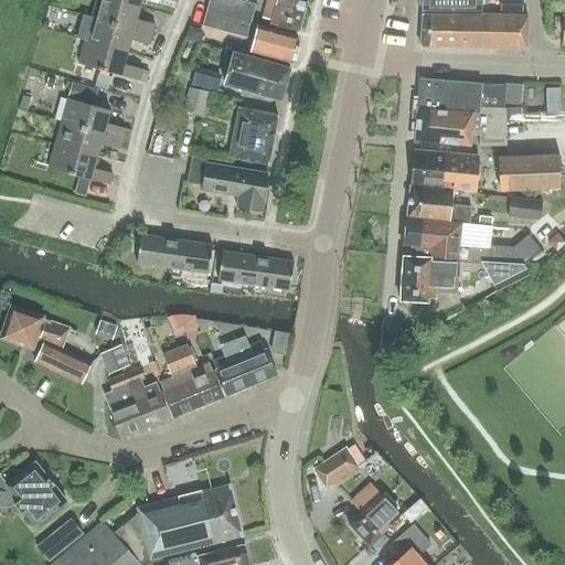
[(140,7),(116,0),(96,0),(91,18),(152,34),(155,24),(137,19),(140,7)]
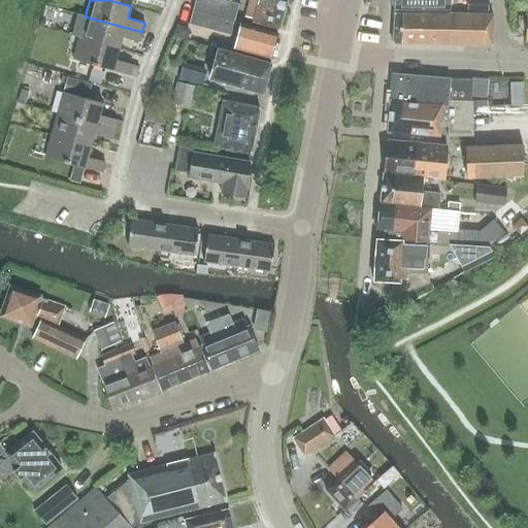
[(222,0),(196,0),(193,11),(234,22),(239,5),(222,0)]
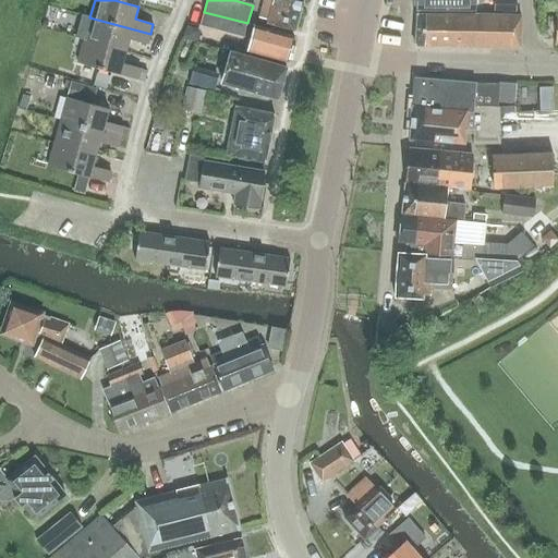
[(266,23),(294,31),(302,0),(263,0),(258,16),(268,19),(266,23)]
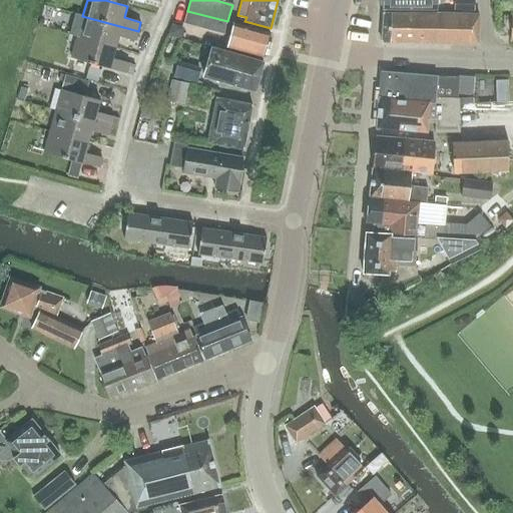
[(383,0),(383,9),(436,9),(436,0),(383,0)]
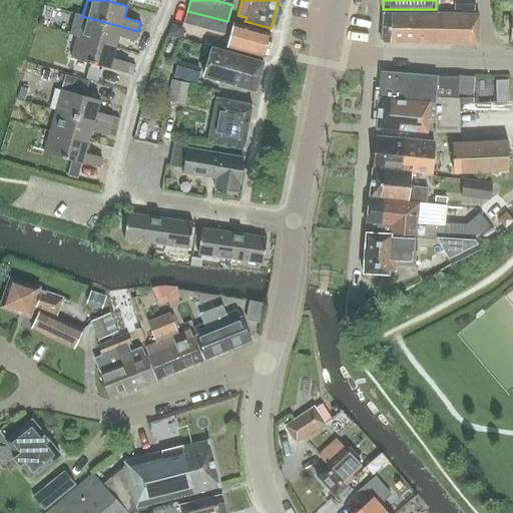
[(458,0),(458,11),(471,11),(471,0),(458,0)]
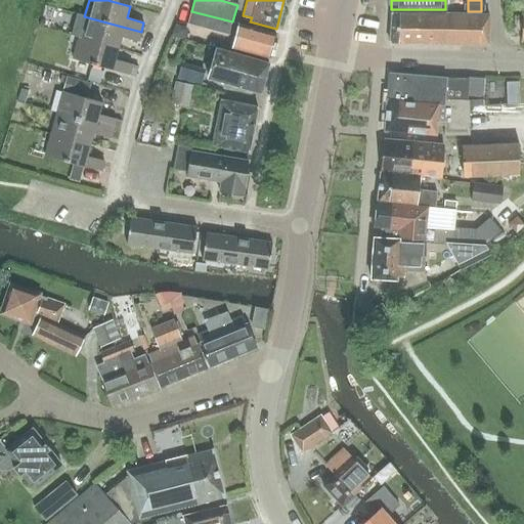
[(275,34),(232,22),(191,11),(188,25),(216,32),(236,37),(233,49),(268,58),(275,34)]
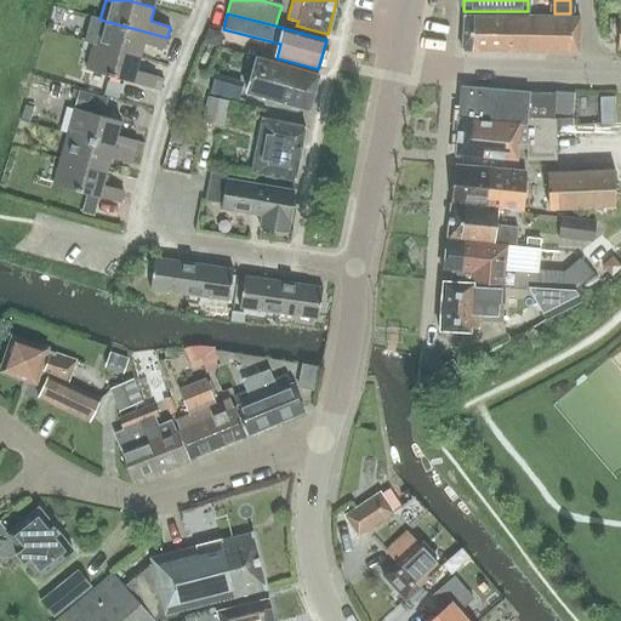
[(461,51),(531,52),(577,52),(579,17),(531,16),(463,16),(461,51)]
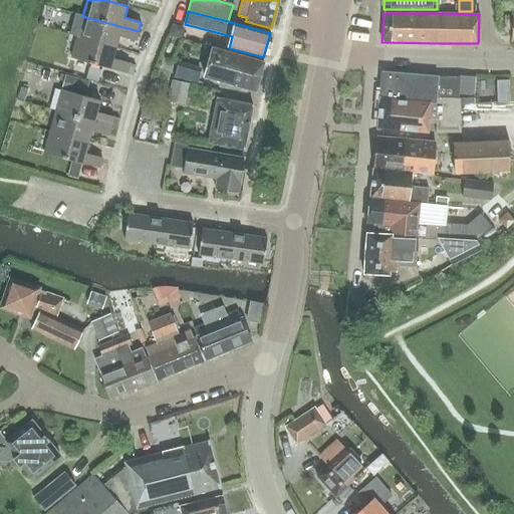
[(74,14),(68,34),(115,47),(118,35),(136,40),(139,31),(82,16),(74,14)]
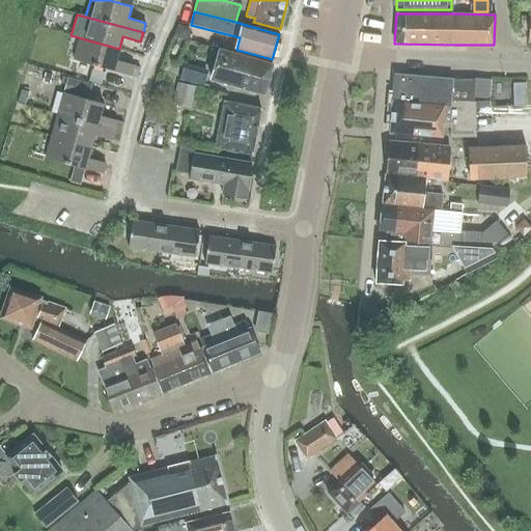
[(530,42),(530,17),(520,17),(520,32),(526,32),(527,43),(530,42)]
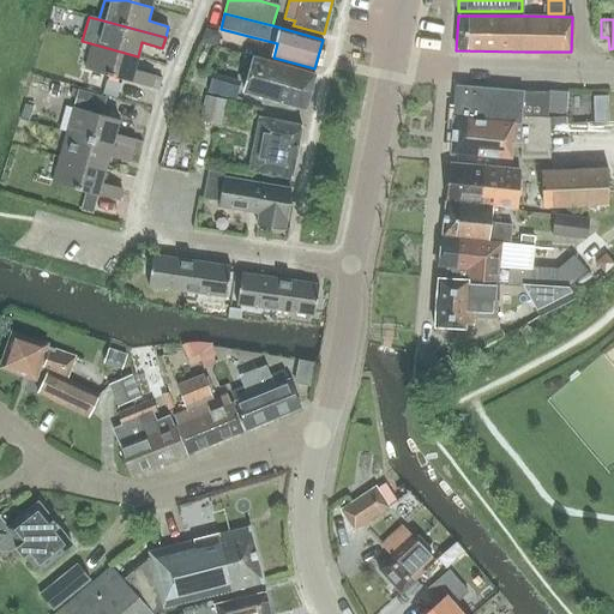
[(205,29),(202,42),(217,46),(221,34),(205,29)]
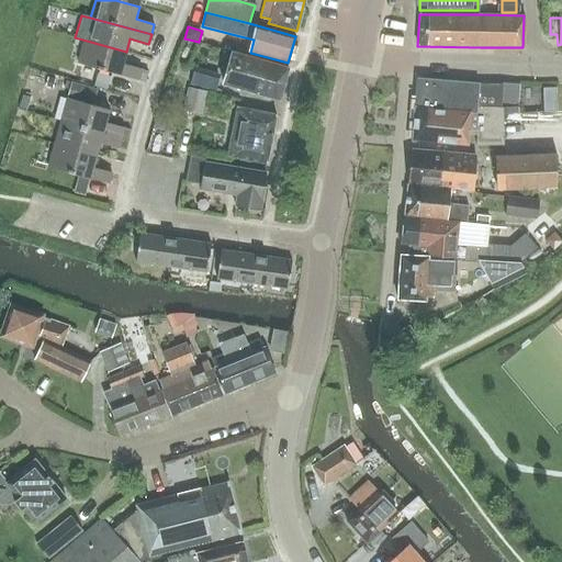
[(123,65),(126,52),(75,37),(75,40),(83,42),(78,63),(138,80),(141,69),(123,65)]
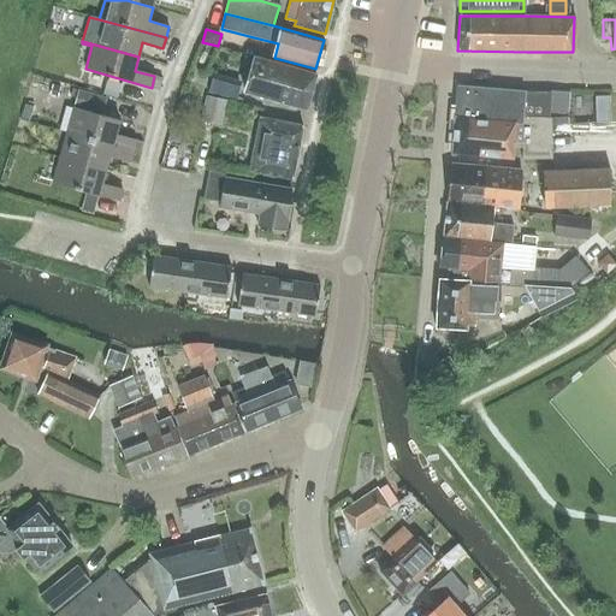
[(243,93),(306,110),(315,75),(253,57),(243,93)]
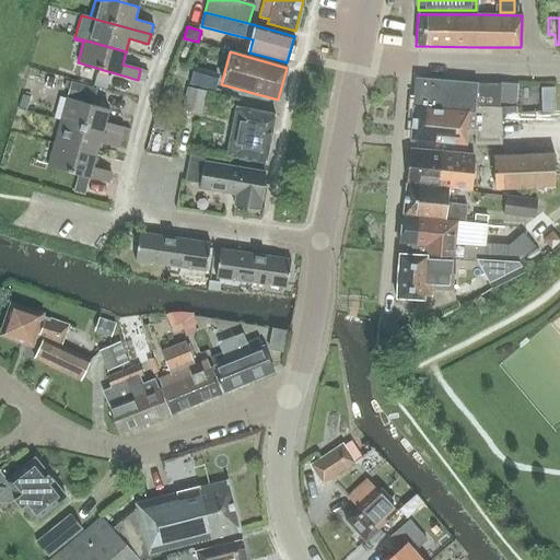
[(84,68),(81,80),(92,82),(94,71),(84,68)]
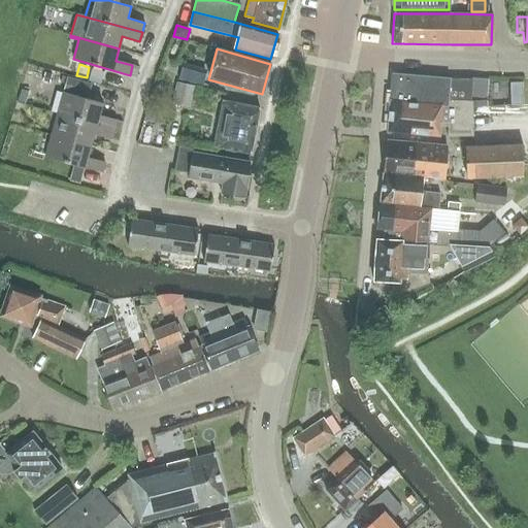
[(182,68),(178,79),(202,86),(204,74),(182,68)]
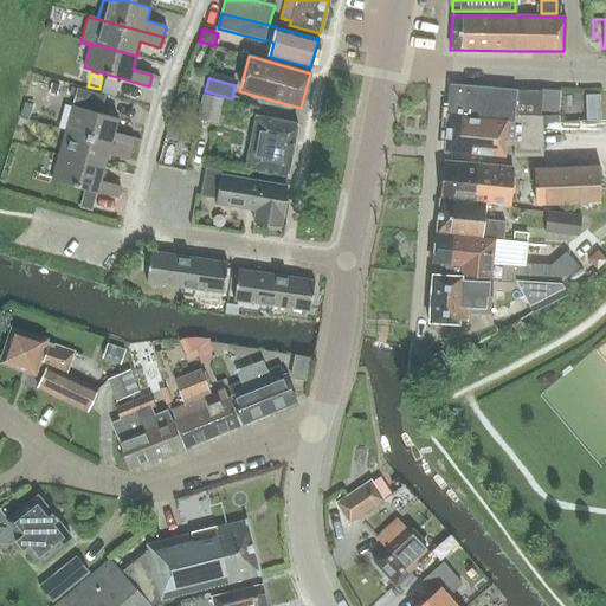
[(120,83),(105,79),(102,92),(116,96),(120,83)]
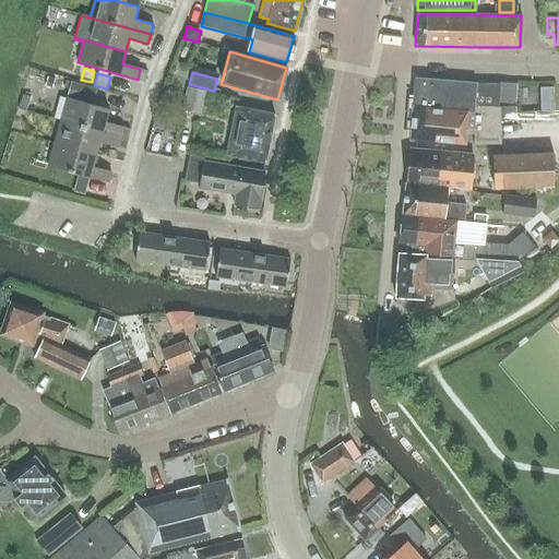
[(496,84),(476,83),(415,79),(411,119),(412,120),(409,139),(464,143),(465,129),(474,130),(472,144),(501,143),(499,107),(498,107),(498,104),(513,105),(514,84),(496,82),(496,84)]
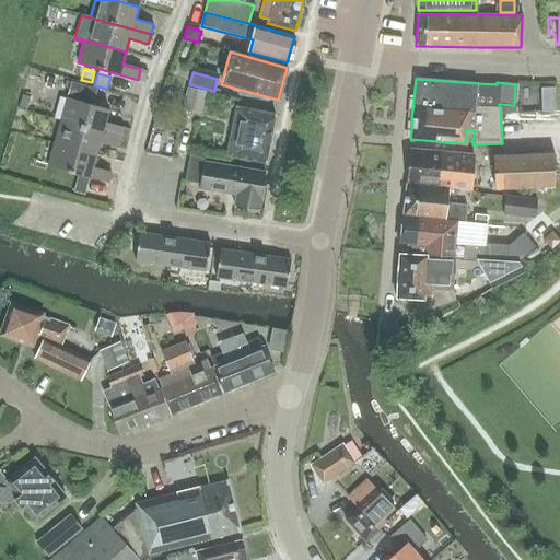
[(96,89),(70,82),(67,95),(93,103),(96,89)]
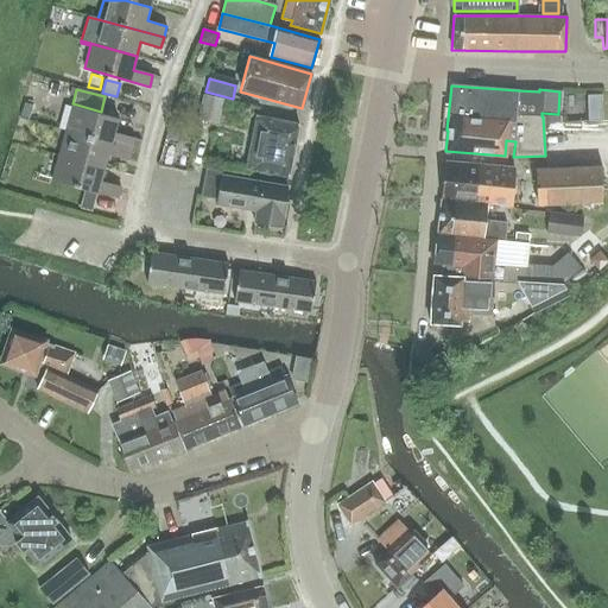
[(223,101),(204,96),(198,119),(219,124),(223,101)]
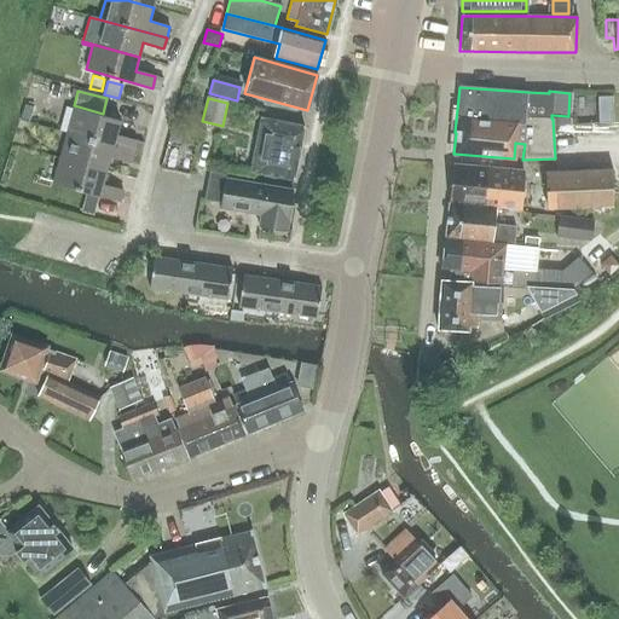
[(617,99),(601,99),(602,125),(618,123),(617,99)]
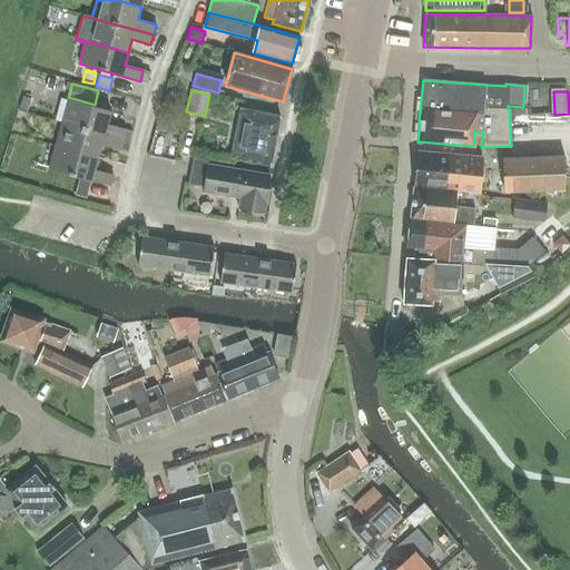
[(68,99),(62,124),(123,140),(123,139),(128,141),(131,133),(125,131),(126,130),(107,125),(110,111),(68,99)]
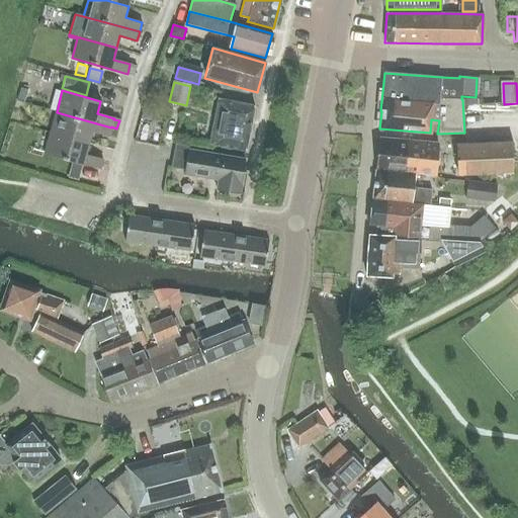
[(209,144),(246,151),(254,106),(219,99),(209,144)]
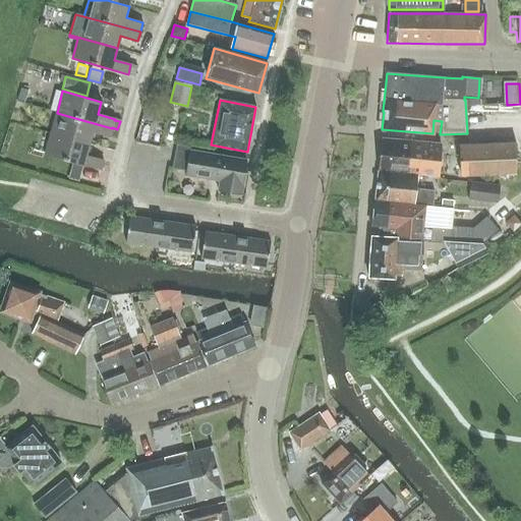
[(110,137),(112,128),(57,113),(51,133),(90,143),(93,132),(110,137)]
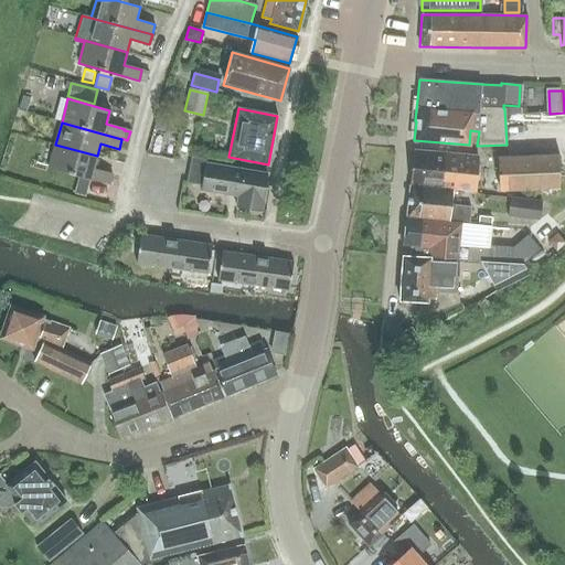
[(93,169),(97,156),(55,145),(49,168),(77,176),(88,179),(109,184),(113,174),(93,169)]
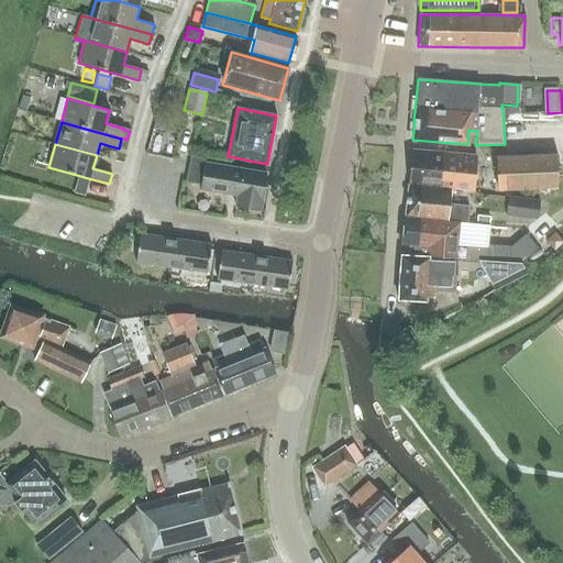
[(473,156),(411,151),(408,184),(473,190),(476,158),(473,156)]
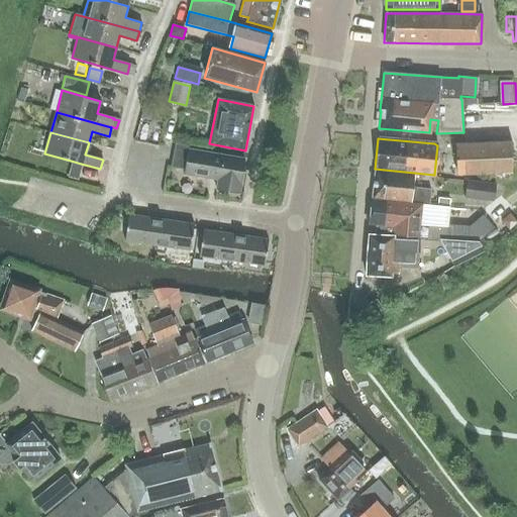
[(456,177),(514,176),(513,140),(456,141),(456,177)]
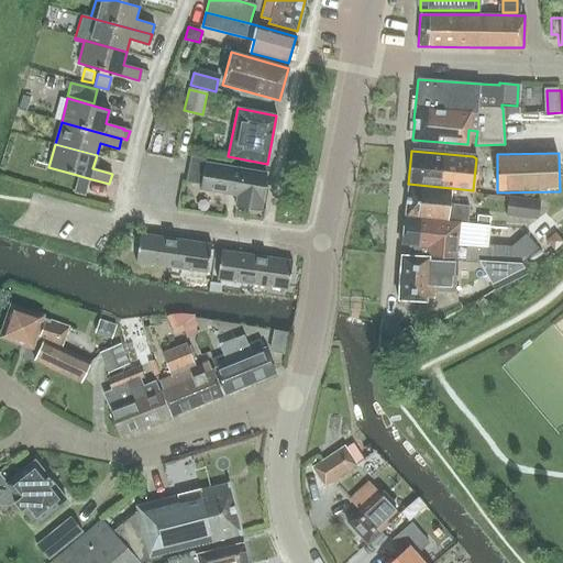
[(266,173),(206,164),(205,165),(201,191),(236,196),(235,207),(260,210),(260,211),(261,211),(266,173)]
